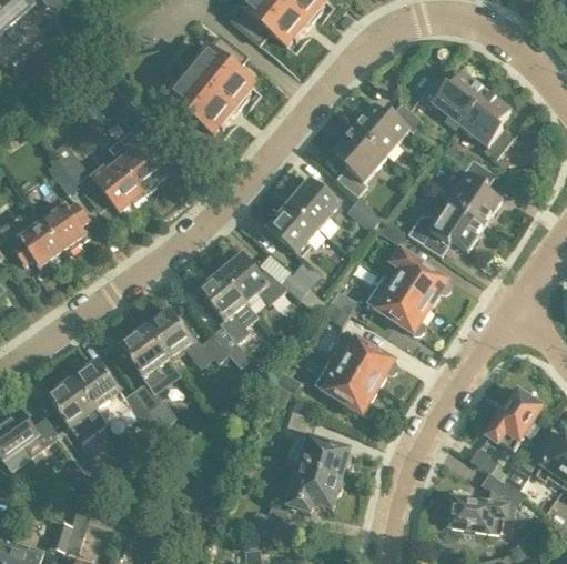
[(0,32),(34,2),(32,0),(0,0),(0,32)]
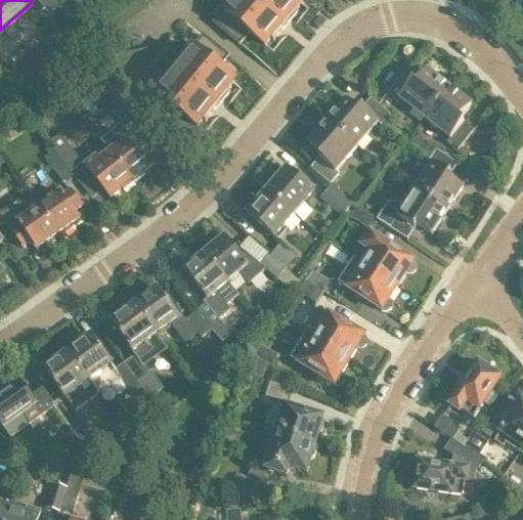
[(230,0),(213,19),(238,42),(249,30),(264,43),(269,36),(272,38),(297,8),(295,6),(300,0),(230,0)]
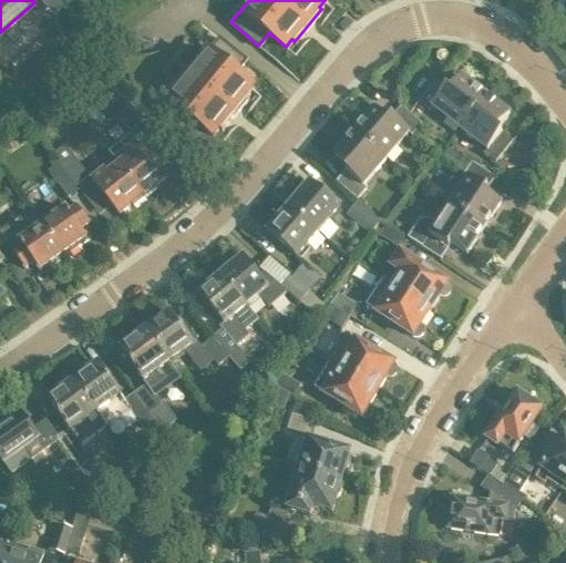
[(220,128),(248,95),(246,93),(251,86),(236,72),(246,60),(218,37),(157,109),(185,132),(195,120),(212,133),(218,125),(220,128)]
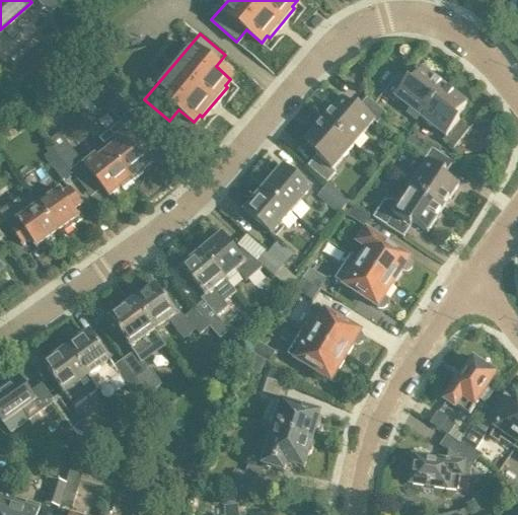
[(395,95),(421,115),(443,84),(421,67),(411,80),(397,70),(382,90),(392,98),(395,95)]
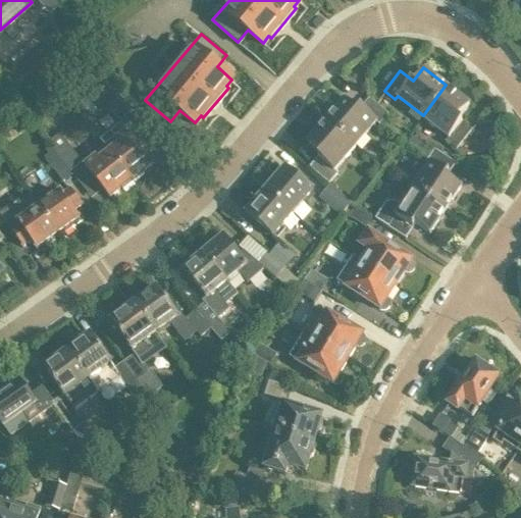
[(469,103),(446,85),(423,115),(448,135),(445,139),(455,147),(471,126),(459,116),(469,103)]
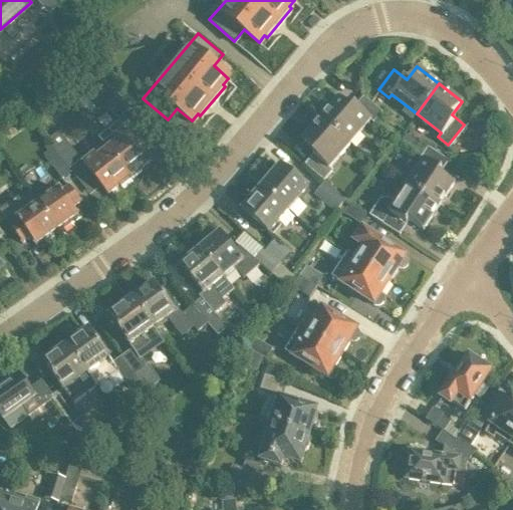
[(102,140),(104,143),(131,176),(141,168),(140,167),(152,157),(126,125),(138,116),(115,89),(103,99),(117,116),(96,134),(102,140)]
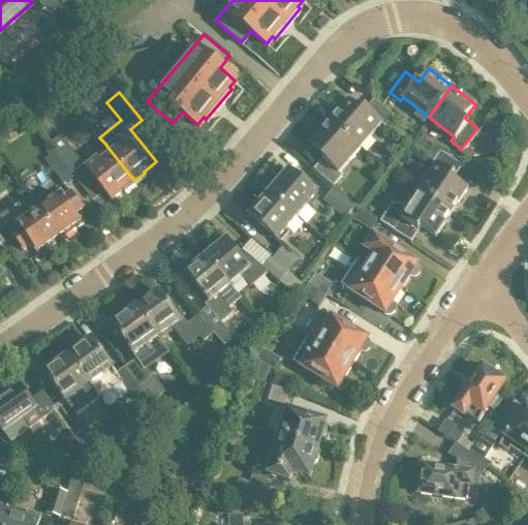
[(329,122),(358,147),(380,121),(383,124),(393,114),(373,97),(362,110),(348,98),(329,122)]
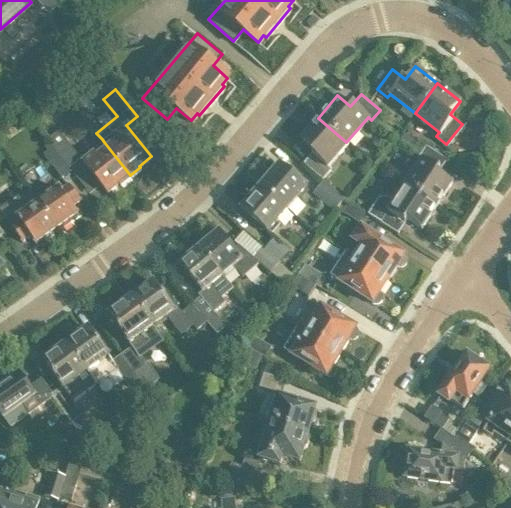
[(346,142),(318,118),(301,137),(313,148),(302,161),(322,177),(331,167),(327,164),(346,142)]
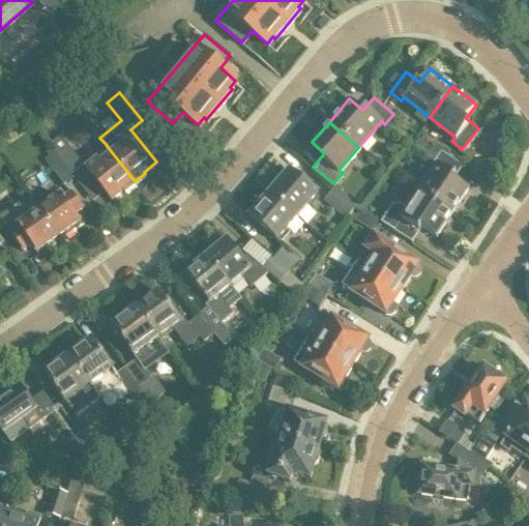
[(71,172),(83,163),(83,162),(68,144),(59,133),(48,142),(50,145),(51,145),(54,148),(71,172)]
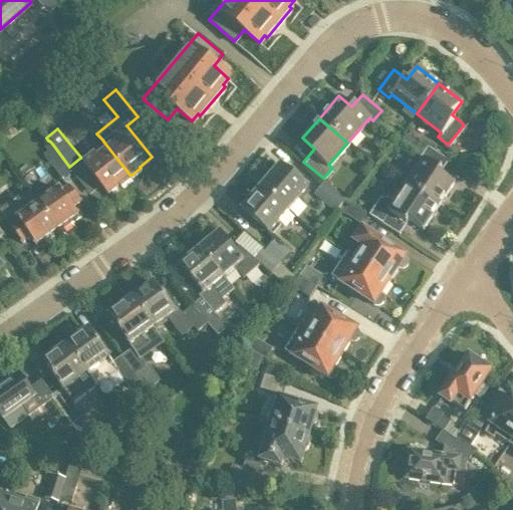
[(120,184),(131,176),(104,143),(102,140),(89,150),(91,154),(82,161),(107,192),(118,183),(120,184)]
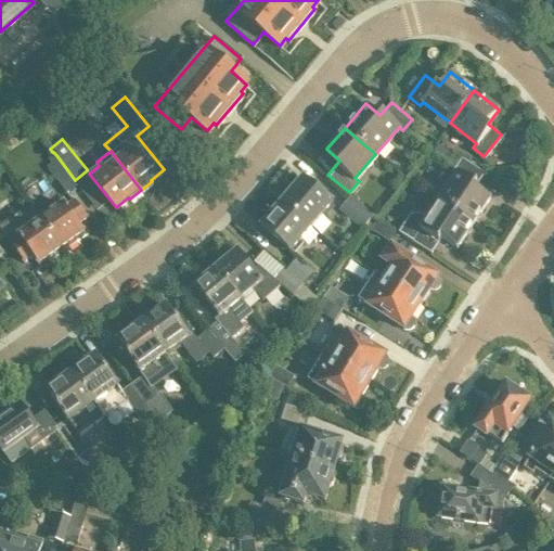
[(75,180),(56,155),(53,152),(52,152),(48,156),(51,161),(47,164),(65,191),(77,182),(75,180)]
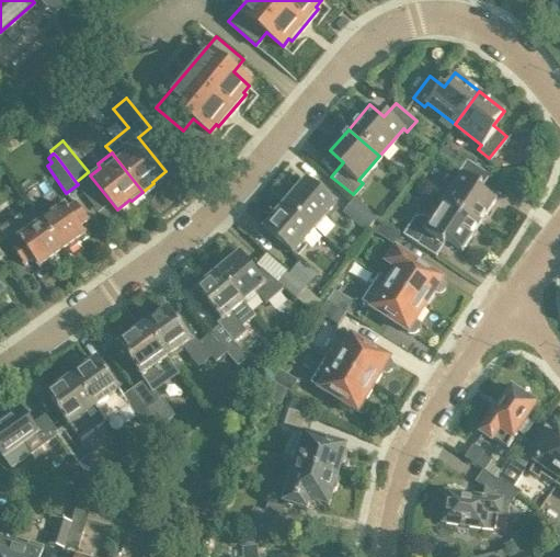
[(464,160),(456,154),(449,161),(458,169),(464,160)]
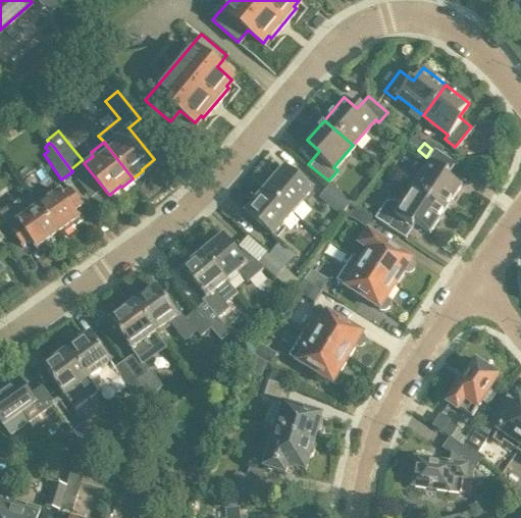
[(412,188),(444,208),(460,184),(446,174),(455,160),(433,146),(431,149),(426,157),(430,159),(412,188)]
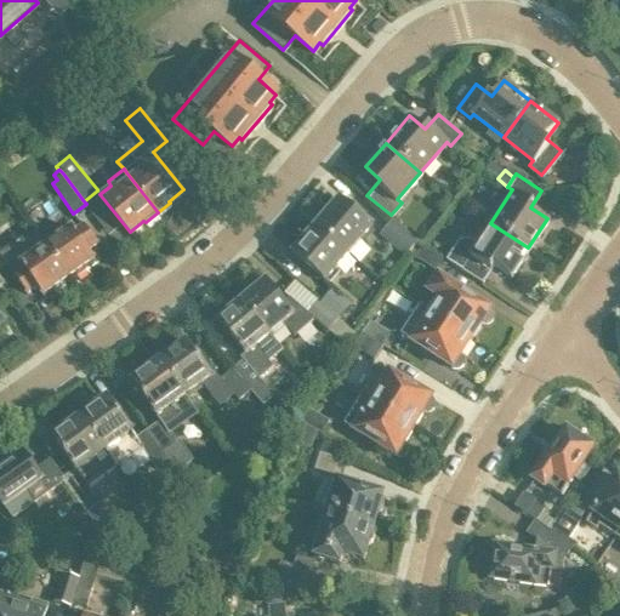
[(314,223),(348,252),(373,224),(340,195),(314,223)]
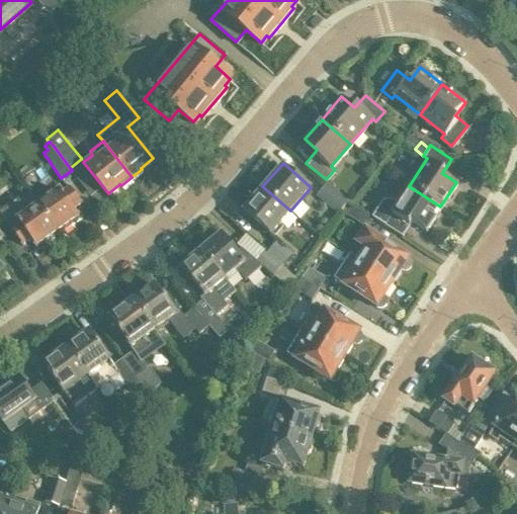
[(327,180),(316,193),(332,206),(342,193),(327,180)]
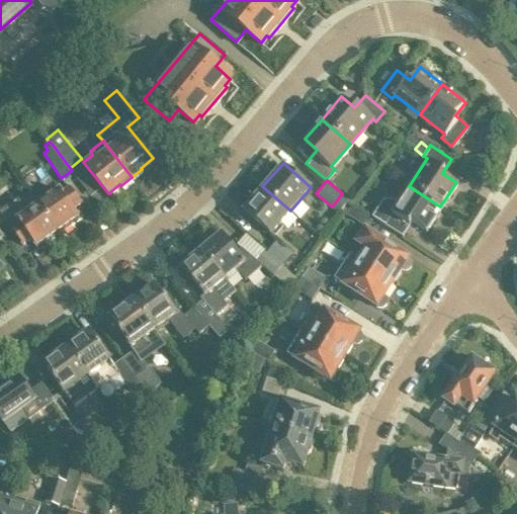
[(33,196),(57,230),(78,215),(73,206),(81,201),(70,185),(62,191),(59,187),(57,189),(55,186),(49,190),(46,187),(33,196)]
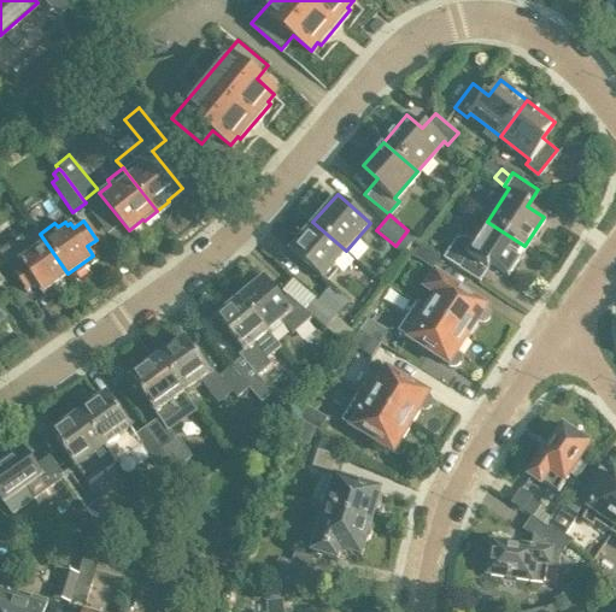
[(346,251),(312,222),(289,248),(322,277),(346,251)]
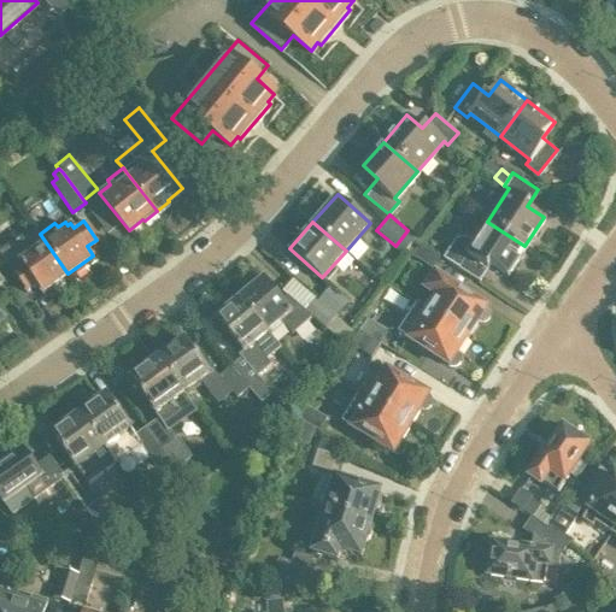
[(475,240),(470,236),(465,233),(455,235),(443,254),(479,278),(490,262),(508,274),(524,246),(487,222),(475,240)]
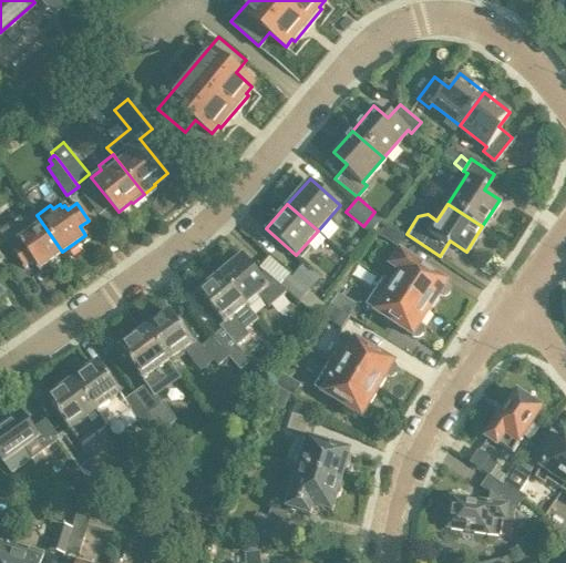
[(39,268),(62,252),(37,215),(30,205),(0,226),(0,228),(7,237),(6,238),(24,266),(32,259),(39,268)]
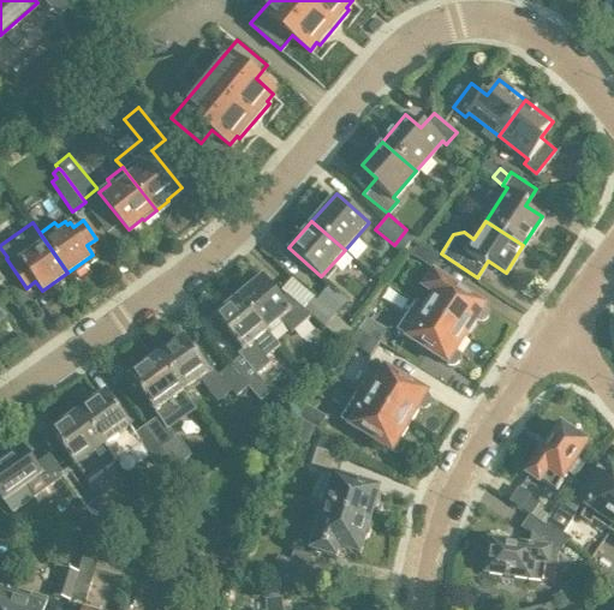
[(418,240),(410,252),(430,265),(439,252),(418,240)]
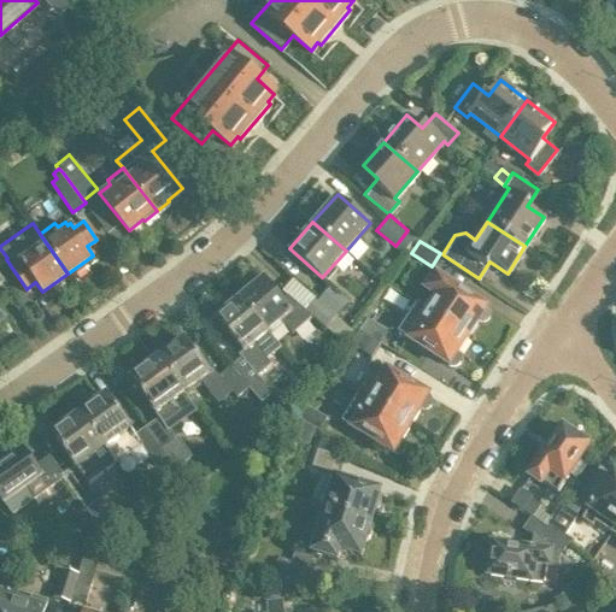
[(467,334),(477,318),(481,319),(484,319),(487,317),(488,315),(490,311),(490,310),(486,305),(434,272),(416,300),(467,334)]
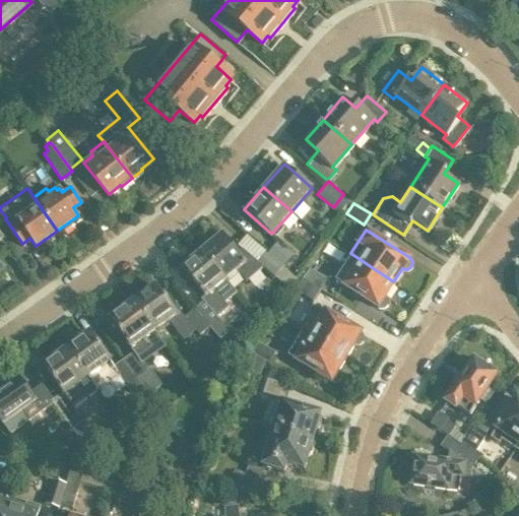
[(222,232),(200,250),(224,278),(237,268),(246,278),(262,265),(273,274),(275,272),(282,265),(264,250),(256,259),(242,248),(238,251),(222,232)]
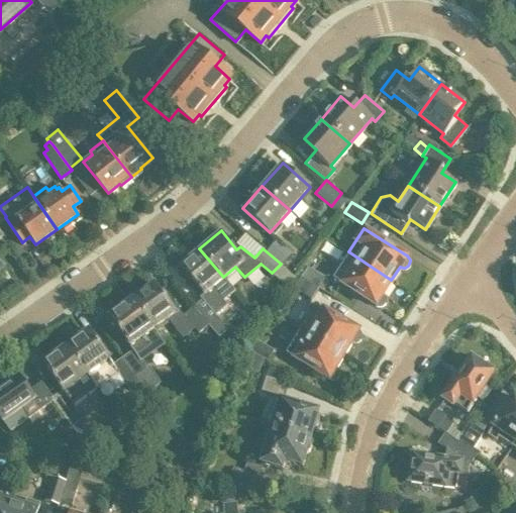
[(277,236),(266,249),(282,263),(292,249),(277,236)]
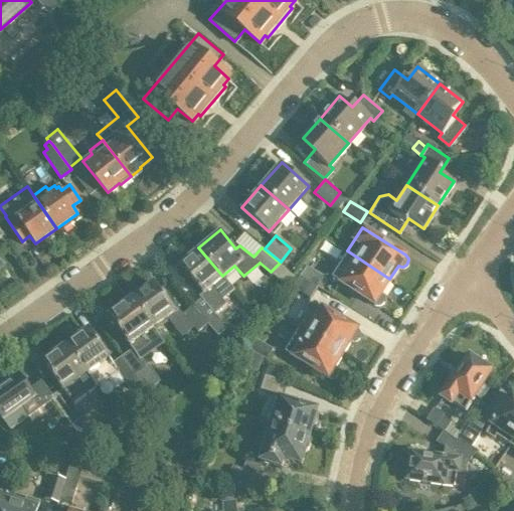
[(212,284),(222,276),(198,247),(179,263),(202,291),(199,294),(208,304),(199,312),(207,321),(217,333),(227,325),(214,311),(226,302),(212,284)]
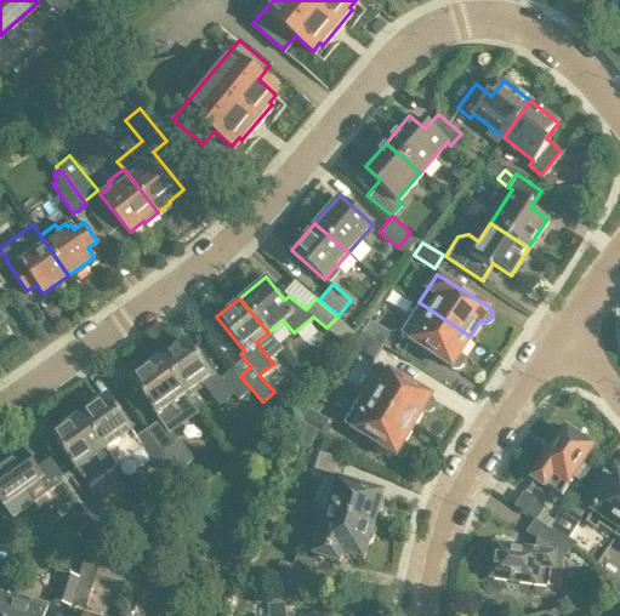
[(460,352),(470,336),(419,302),(399,331),(451,364),(455,366),(458,365),(461,364),(464,360),(464,357),(462,353),(460,352)]
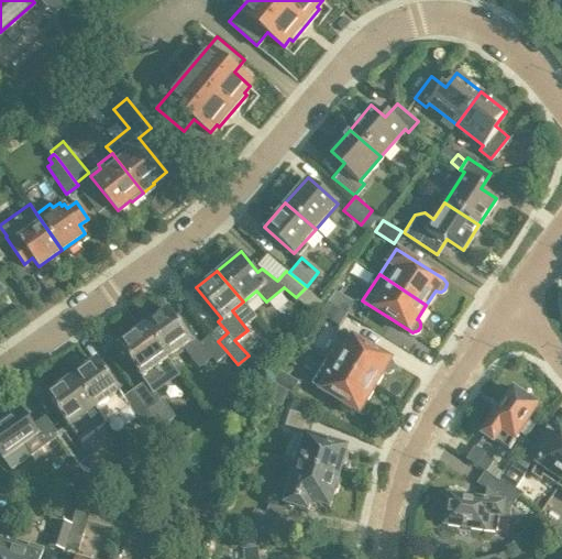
[(319,299),(306,287),(298,295),(311,308),(319,299)]
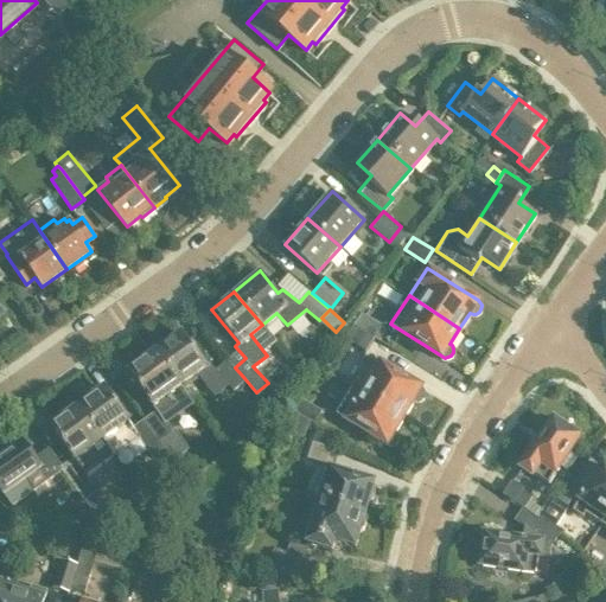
[(353,320),(375,333),(382,322),(361,309),(353,320)]
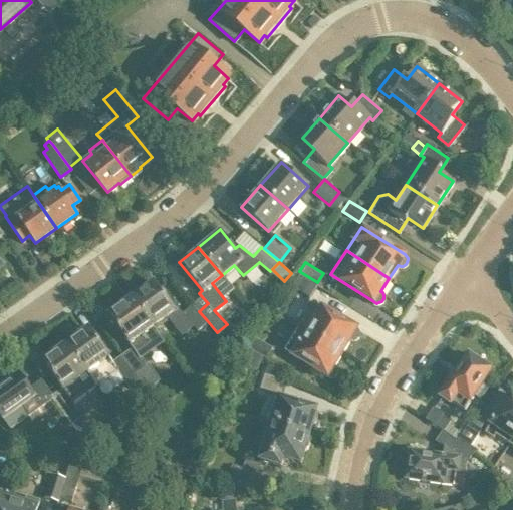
[(299,273),(291,284),(309,295),(316,284),(299,273)]
